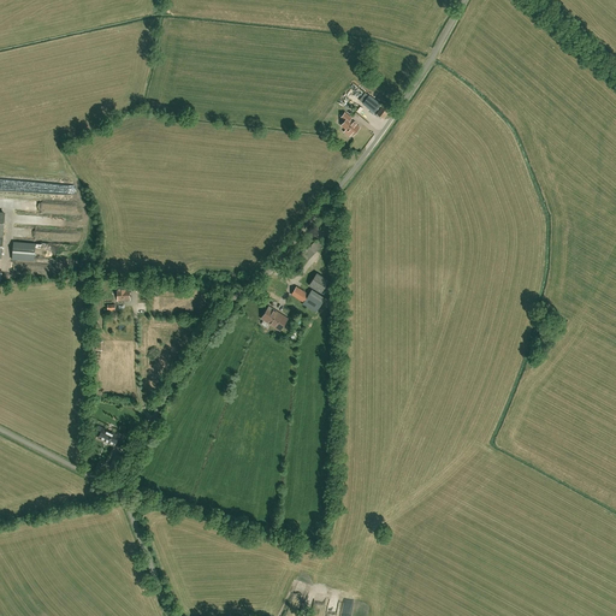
[(374,113),(380,105),(368,95),(362,105),(374,113)]
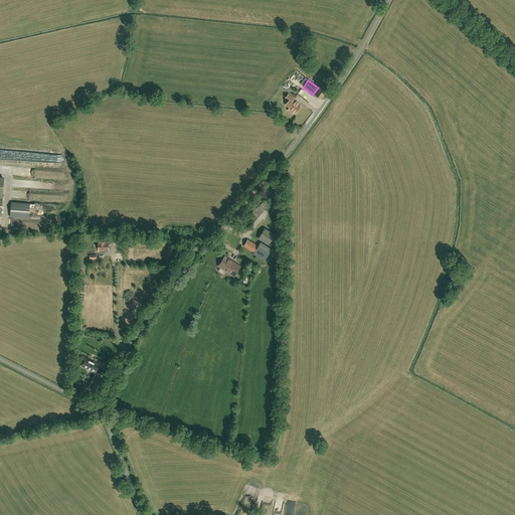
[(320,100),(327,92),(321,88),(315,95),(320,100)]
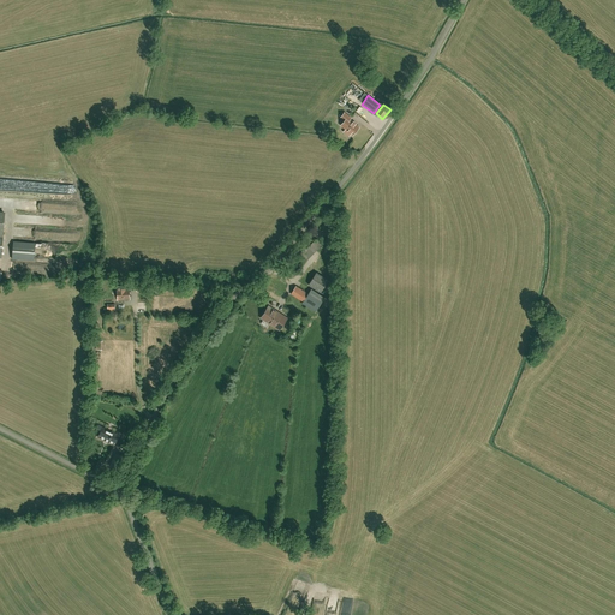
[(340,118),(345,120),(340,125),(346,130),(351,133),(353,135),(359,127),(356,124),(353,123),(350,119),(351,118),(345,113),(340,118)]
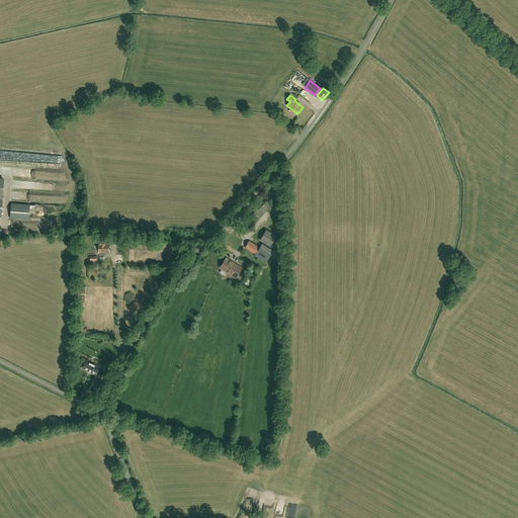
[(271,204),(267,201),(254,214),(258,219),(271,204)]
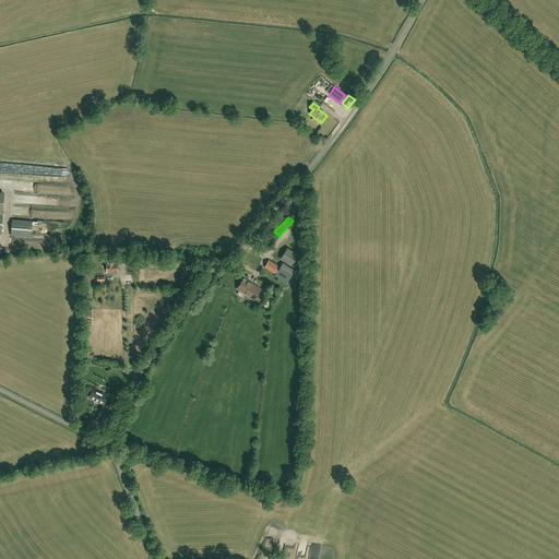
[(31,236),(32,221),(12,218),(11,235),(31,236)]
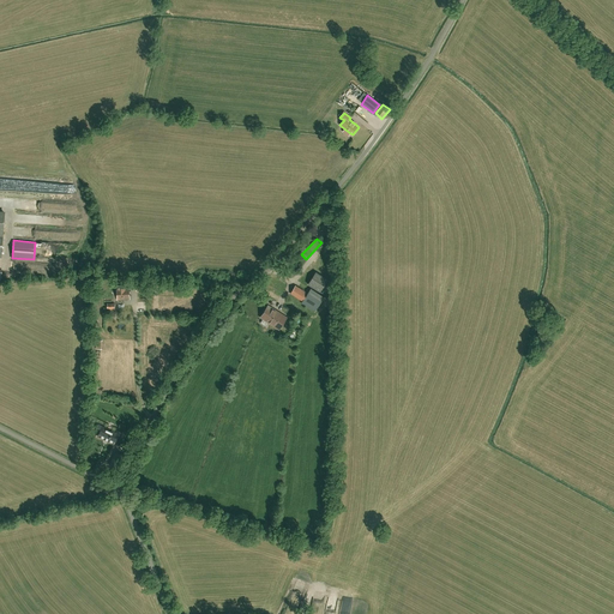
[(321,293),(330,281),(317,272),(309,284),(321,293)]
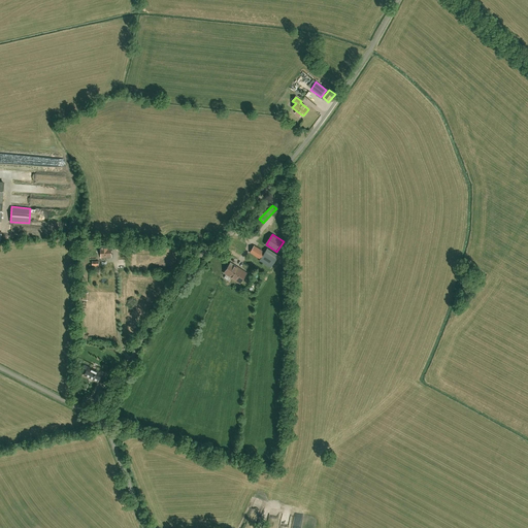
[(130,250),(130,242),(117,242),(117,245),(118,245),(118,251),(130,250)]
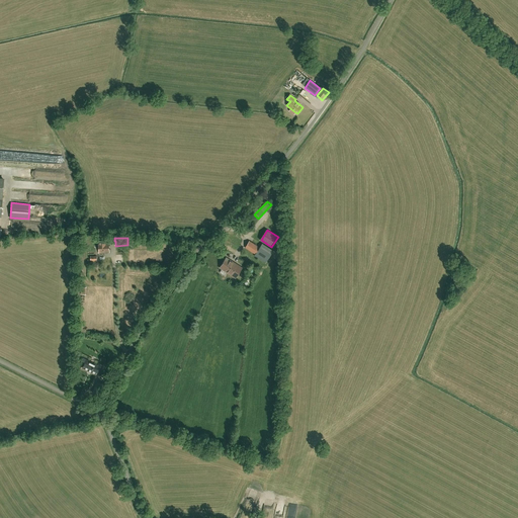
[(99,253),(109,253),(108,243),(105,243),(105,241),(98,241),(99,253)]
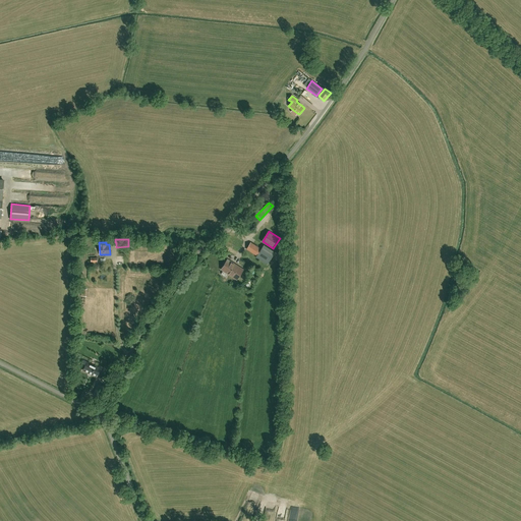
[(262,248),(250,242),(246,249),(256,255),(256,257),(267,265),(275,252),(264,245),(262,248)]
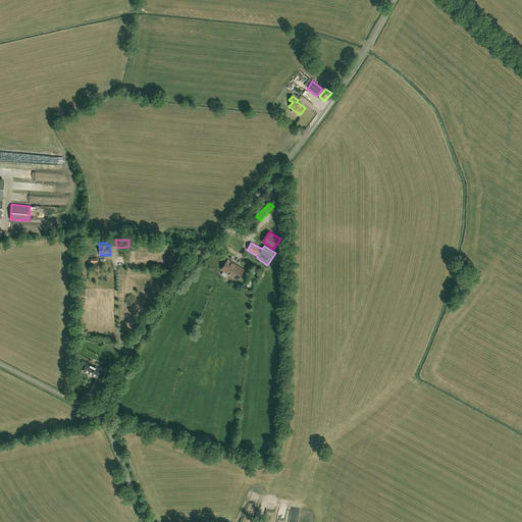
[(238,280),(244,270),(227,260),(221,270),(238,280)]
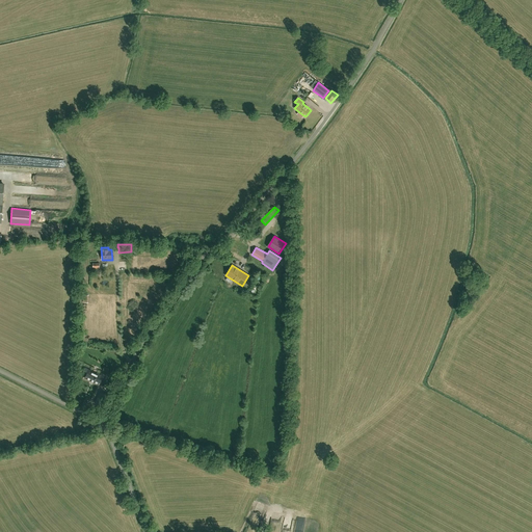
[(88,370),(85,377),(99,384),(102,376),(88,370)]
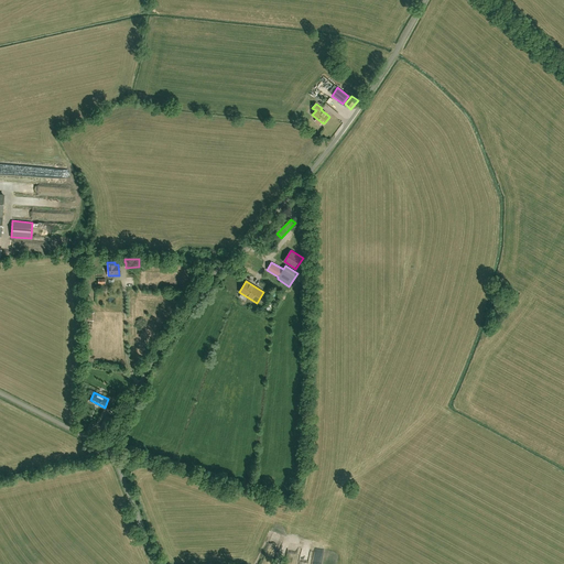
[(104,422),(100,429),(107,431),(109,425),(114,418),(107,414),(104,422)]
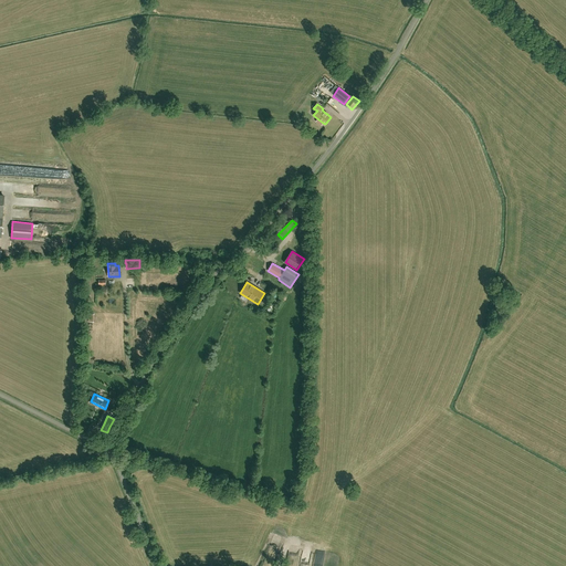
[(289,565),(296,565),(299,556),(291,555),(289,565)]
